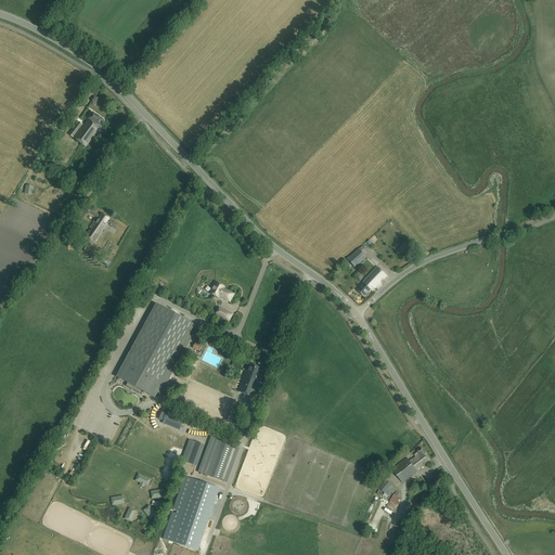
[(69,110),(78,114),(82,106),(74,102),(69,110)]
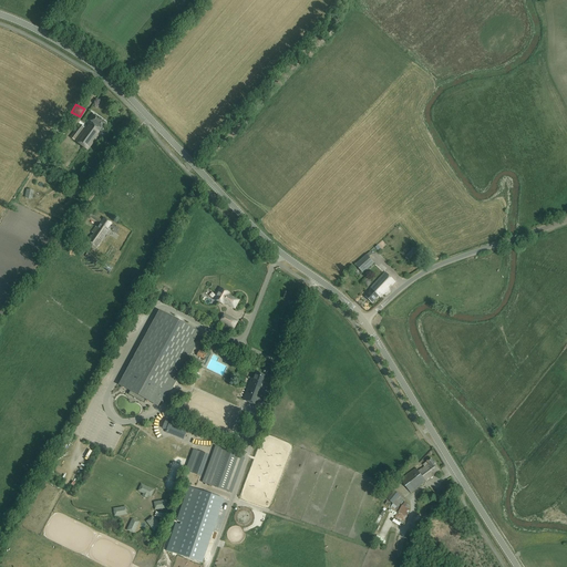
[(84,129),(75,141),(88,150),(98,136),(96,135),(105,123),(95,115),(90,121),(91,122),(85,129),(84,129)]
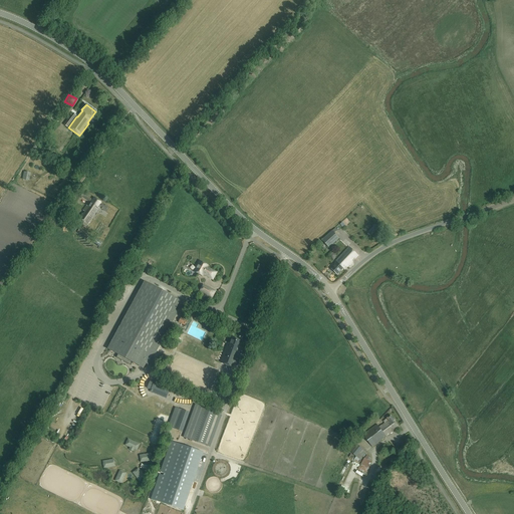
[(76,115),(72,112),(63,124),(67,127),(76,115)]
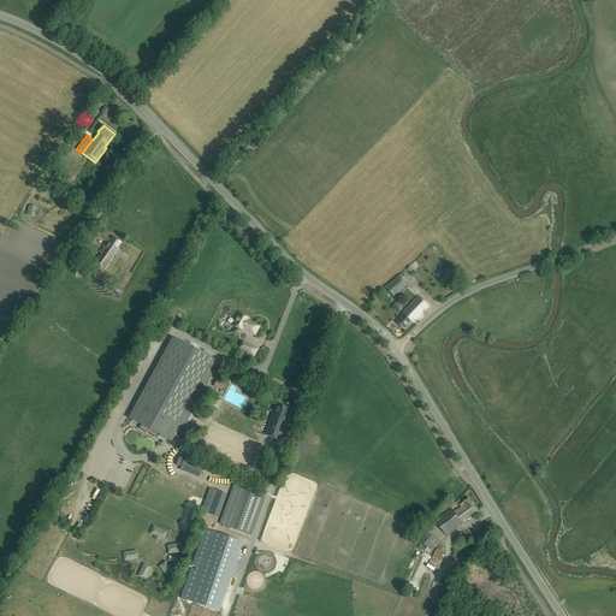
[(98,235),(108,242),(108,243),(106,247),(104,246),(100,253),(101,254),(100,256),(99,256),(93,265),(104,272),(120,247),(123,249),(122,250),(126,253),(130,247),(125,244),(125,246),(123,243),(113,236),(112,238),(100,231),(98,235)]
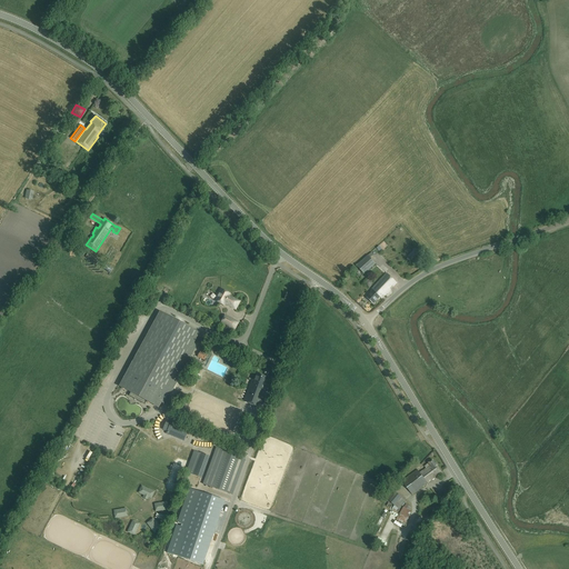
[(416,249),(408,257),(411,259),(419,251),(416,249)]
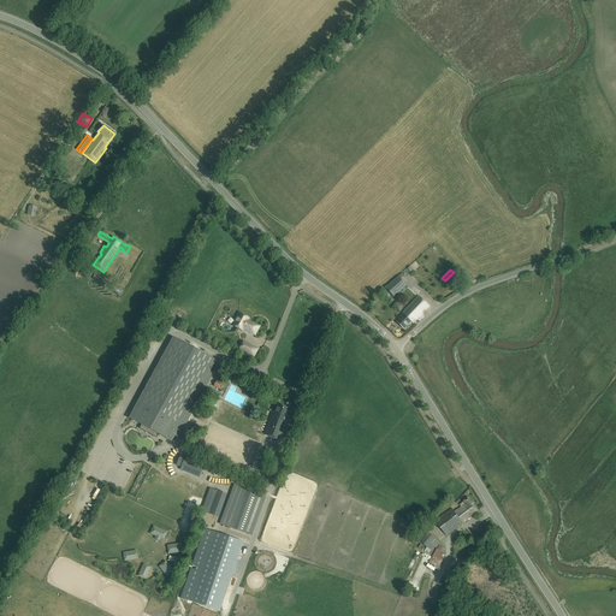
[(93,278),(105,286),(107,282),(96,273),(93,278)]
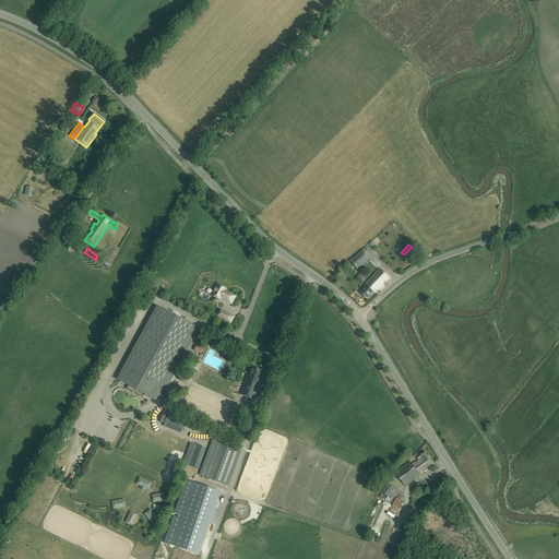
[(369,259),(361,251),(351,261),(357,269),(369,259)]
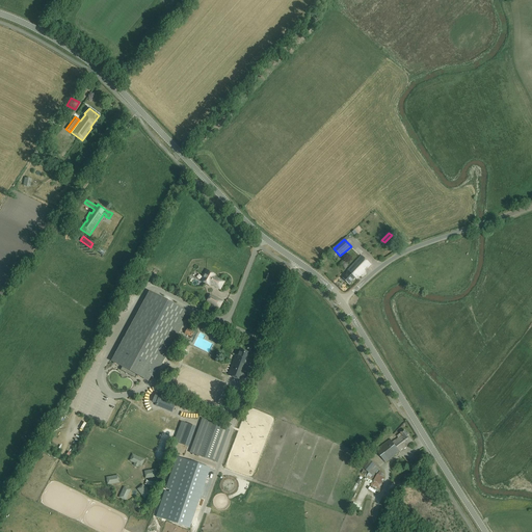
[(348,271),(344,275),(345,275),(343,277),(349,284),(355,277),(356,278),(371,264),(362,256),(347,270),(348,271)]
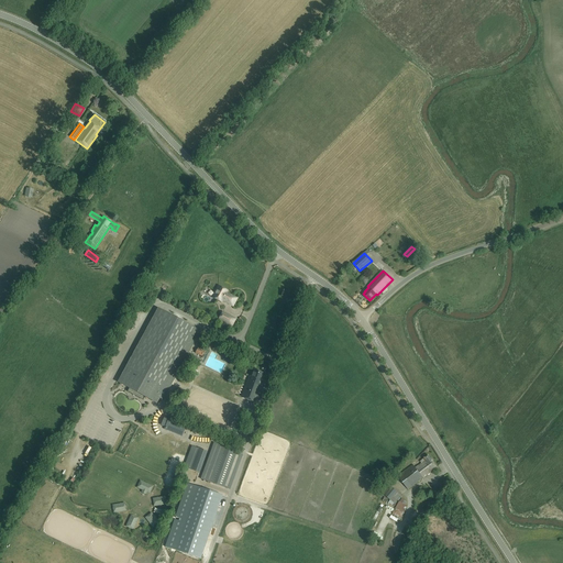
[(228,290),(219,286),(212,297),(221,301),(222,300),(232,306),(236,298),(227,293),(228,290)]
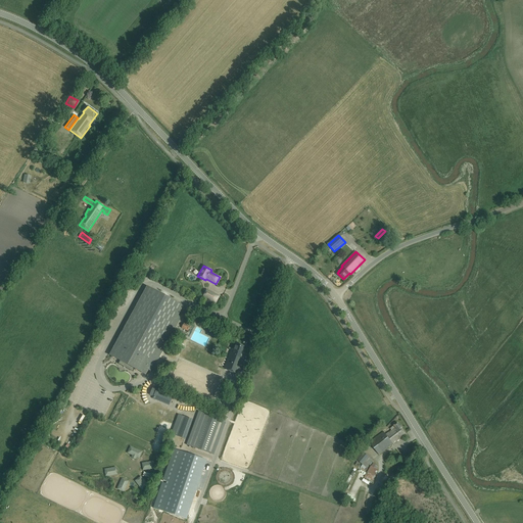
[(183,306),(146,287),(109,354),(112,355),(111,357),(113,358),(114,358),(135,369),(137,370),(145,374),(148,369),(151,371),(181,317),(178,316),(183,306)]
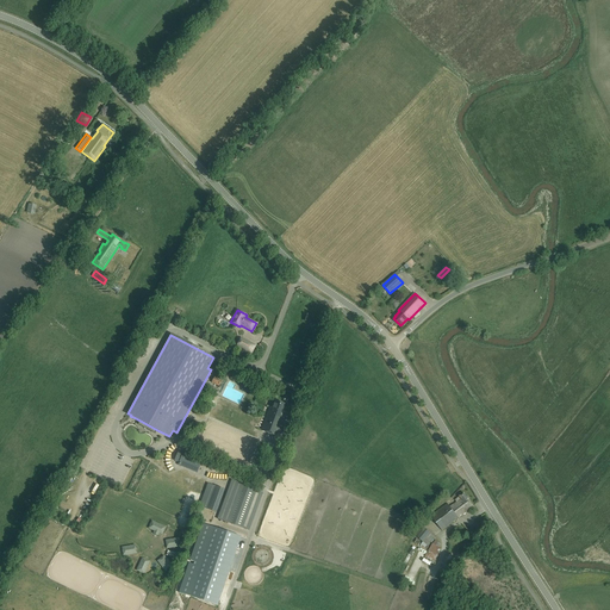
[(255,346),(244,340),(241,338),(237,346),(250,353),(255,346)]
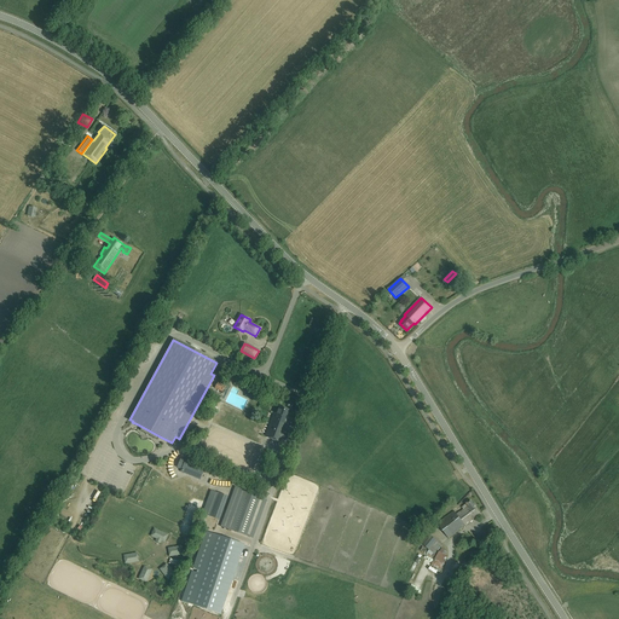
[(281,443),(290,420),(287,418),(289,410),(279,406),(276,416),(272,415),(265,437),(281,443)]
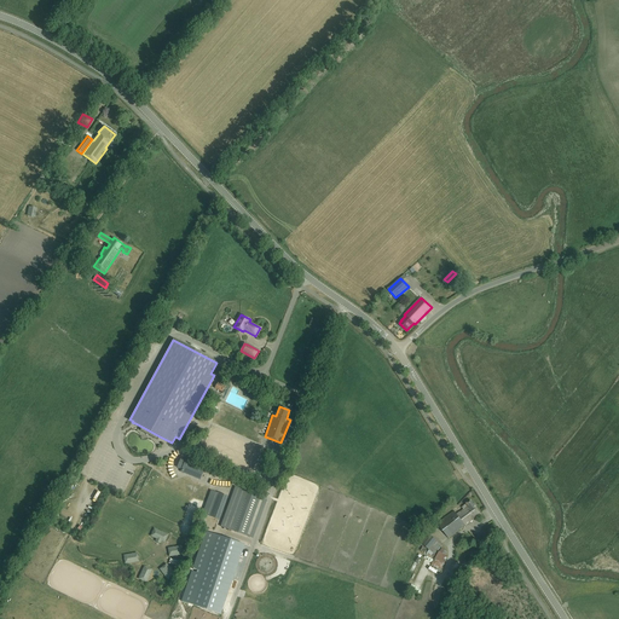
[(180,460),(178,468),(183,469),(181,472),(192,475),(192,474),(200,476),(203,467),(201,466),(202,462),(189,456),(187,460),(186,460),(185,461),(180,460)]
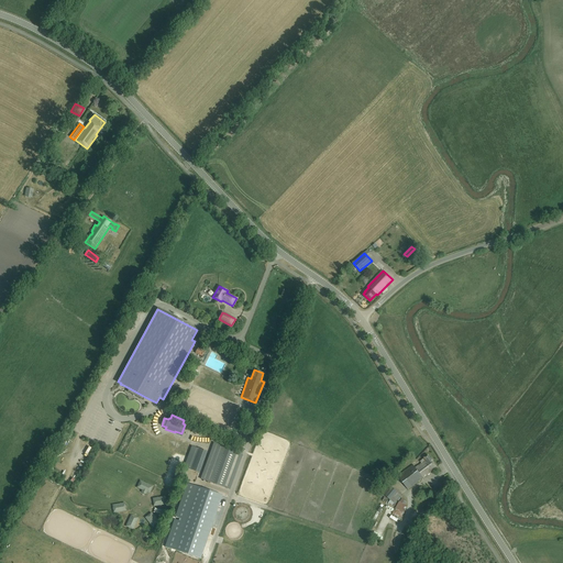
[(157,434),(162,433),(156,417),(154,418),(155,422),(153,423),(157,434)]
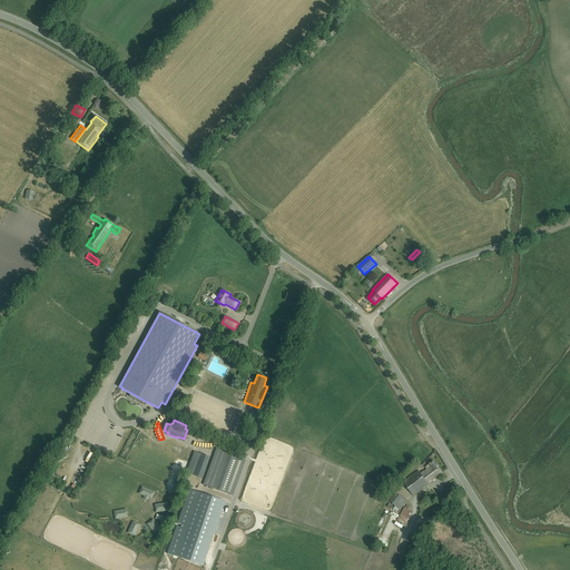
[(238,457),(217,449),(204,485),(232,494),(243,463),(237,461),(238,457)]
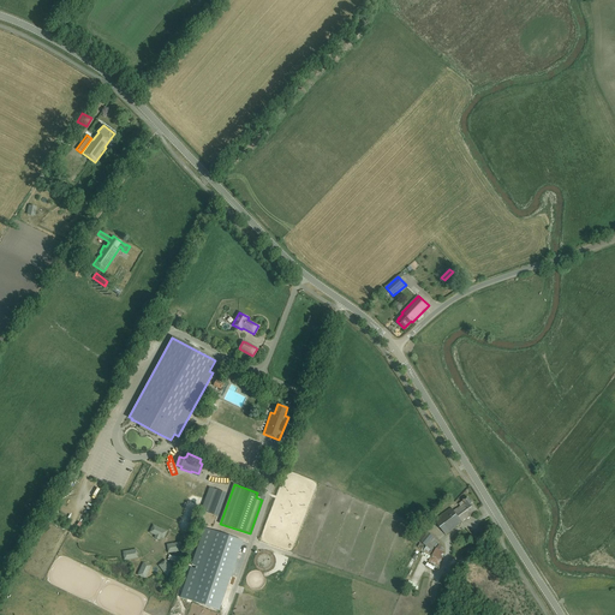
[(214,489),(206,512),(218,515),(226,494),(214,489)]
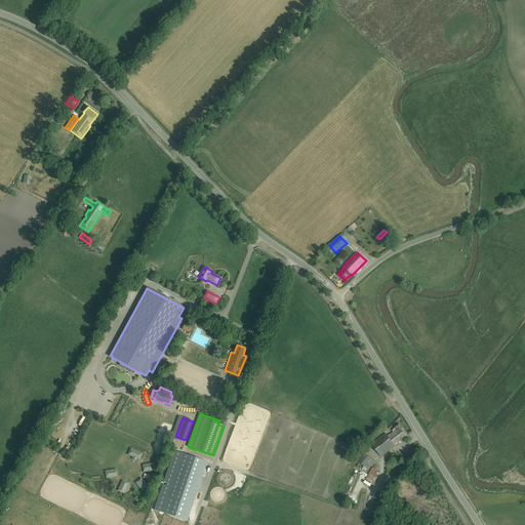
[(385,433),(371,444),(380,456),(401,440),(407,436),(402,430),(403,429),(399,423),(395,428),(392,430),(393,432),(388,436),(385,433)]
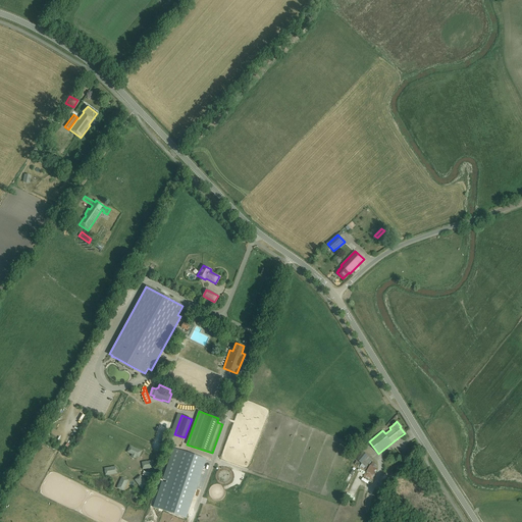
[(131,447),(127,452),(139,457),(141,452),(131,447)]
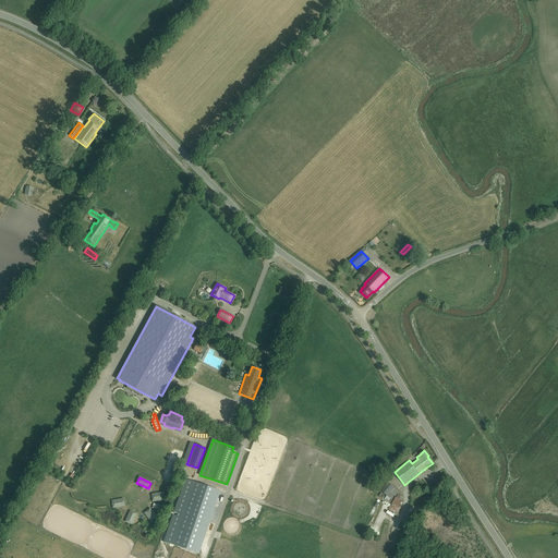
[(436,477),(428,485),(435,493),(443,485),(436,477)]
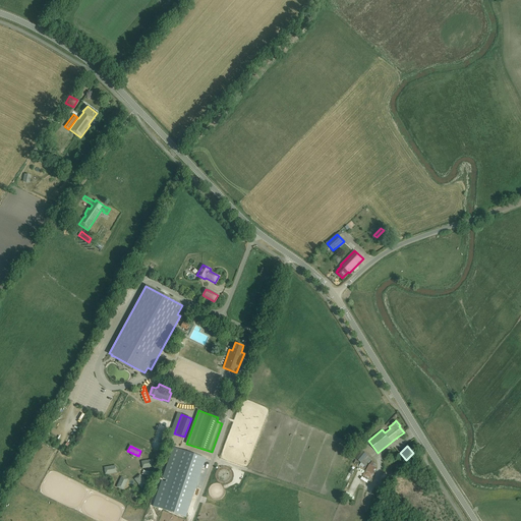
[(186,518),(207,460),(174,449),(154,507),(186,518)]
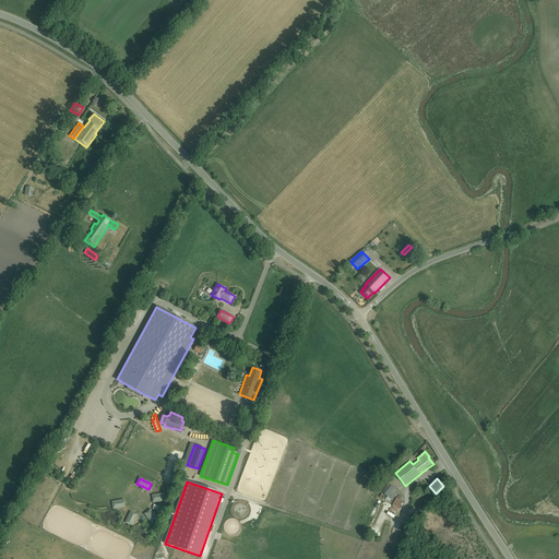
[(389,484),(382,492),(392,500),(399,491),(389,484)]
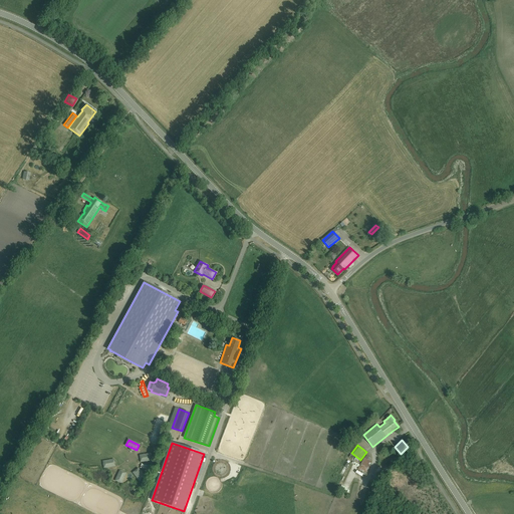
[(361,467),(368,470),(372,461),(365,458),(361,467)]
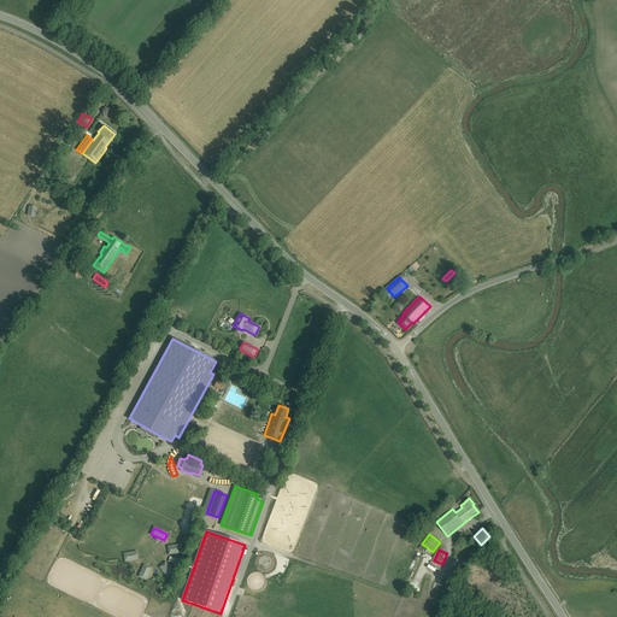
[(165,564),(160,568),(168,577),(174,574),(165,564)]
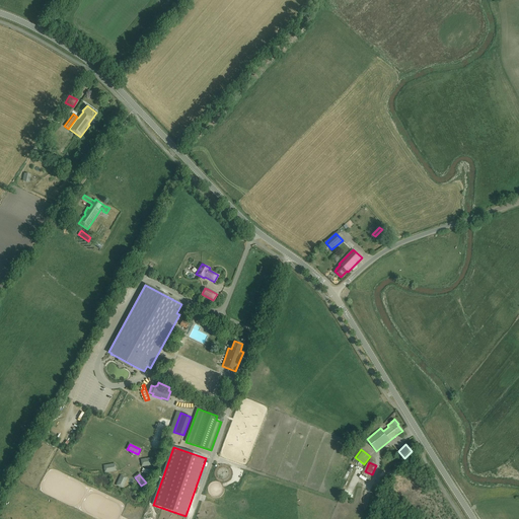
[(127,478),(121,476),(118,486),(123,488),(127,478)]
